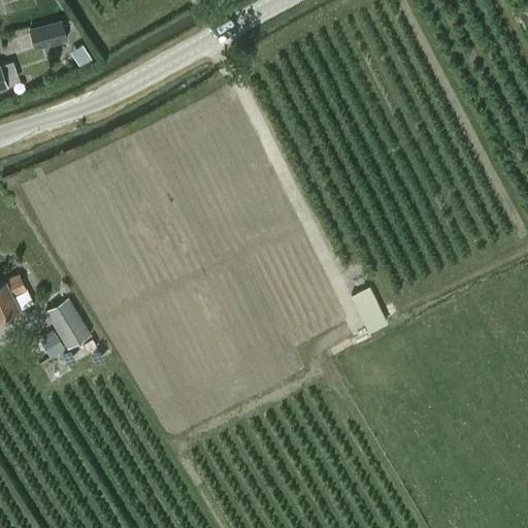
[(66,40),(60,20),(29,28),(35,48),(66,40)]
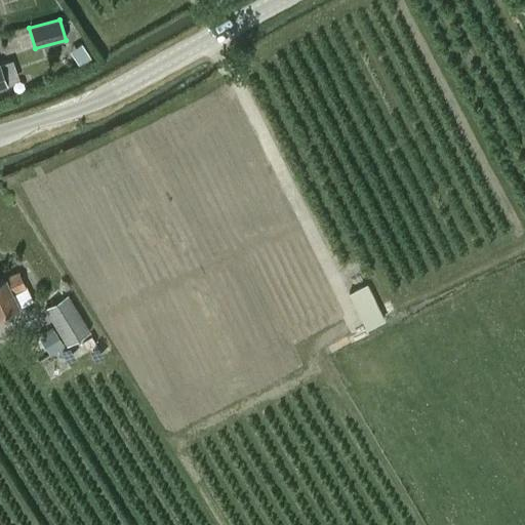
[(0,86),(12,83),(5,63),(0,65),(0,64),(0,86)]
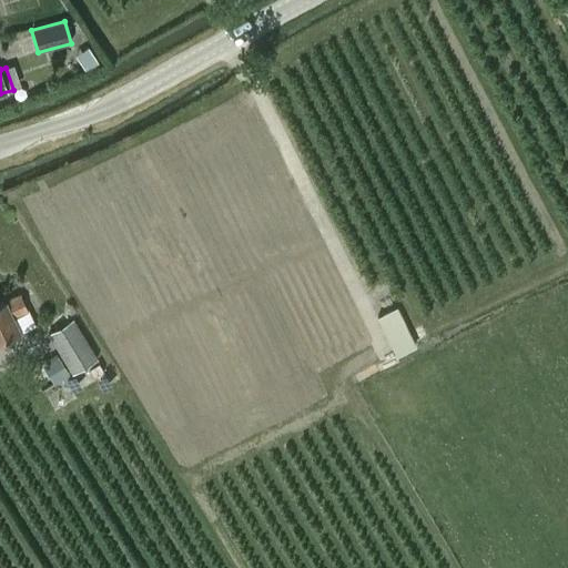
[(0,342),(36,326),(21,295),(0,304),(0,342)]
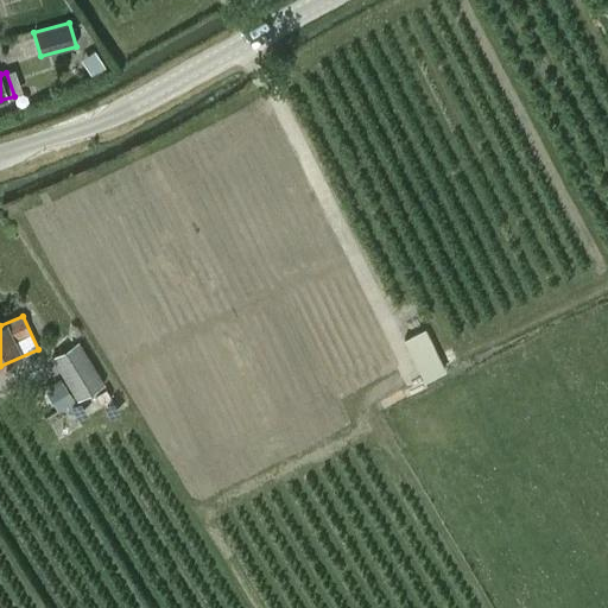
[(404,341),(424,381),(445,371),(425,330),(404,341)]
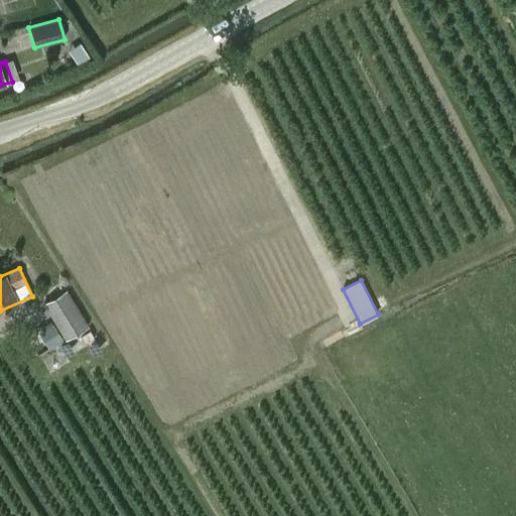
[(65,341),(89,327),(67,289),(42,304),(65,341)]
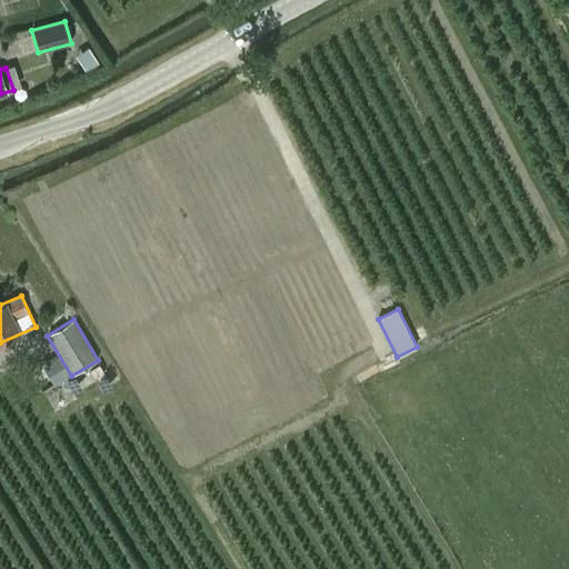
[(58,357),(43,367),(55,385),(69,376),(58,357)]
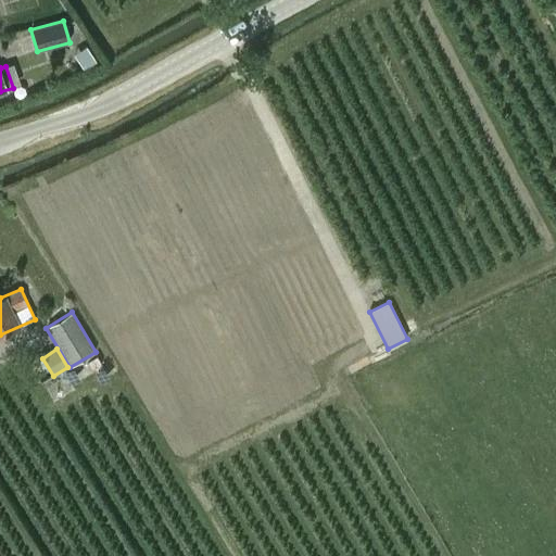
All buildings are outlined.
